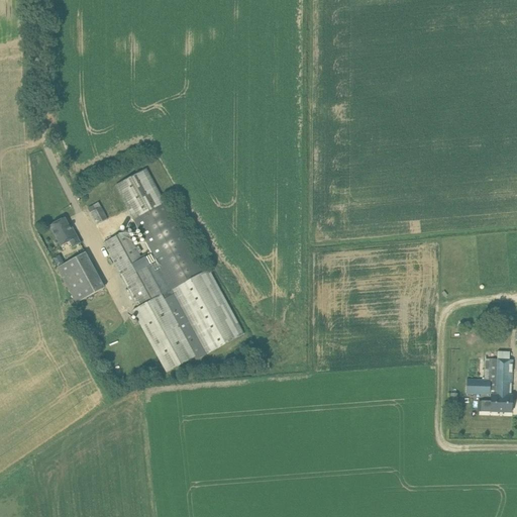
[(106,241),(104,242),(107,248),(138,307),(132,310),(167,372),(196,356),(198,359),(207,354),(244,333),(209,269),(202,273),(165,203),(166,203),(147,168),(115,185),(134,219),(150,250),(145,253),(140,256),(139,253),(135,247),(126,230),(115,236),(106,241)]
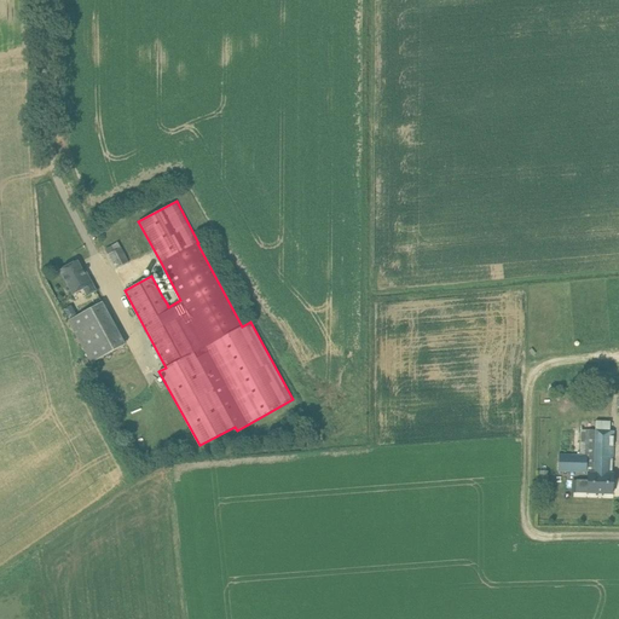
[(117,270),(127,264),(128,262),(121,248),(120,248),(109,254),(117,270)]
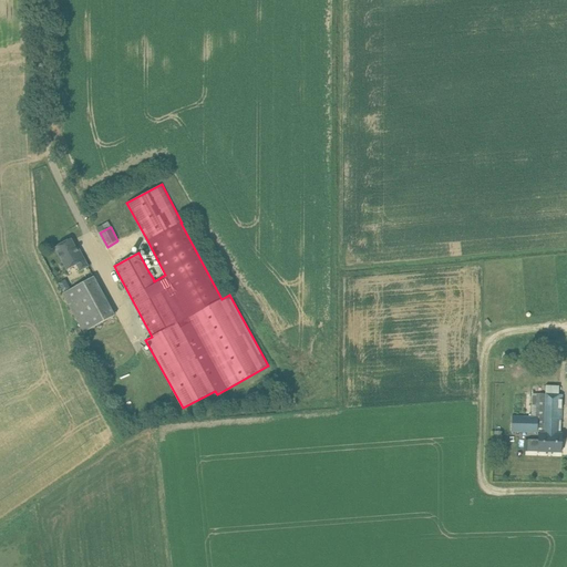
[(54,248),(66,270),(76,266),(80,271),(89,267),(78,247),(76,248),(72,238),(54,248)]
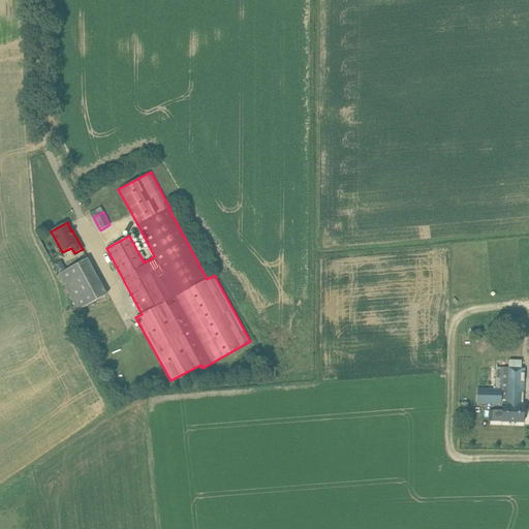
[(79,310),(107,294),(88,258),(65,271),(60,261),(54,265),(59,274),(58,275),(79,310)]
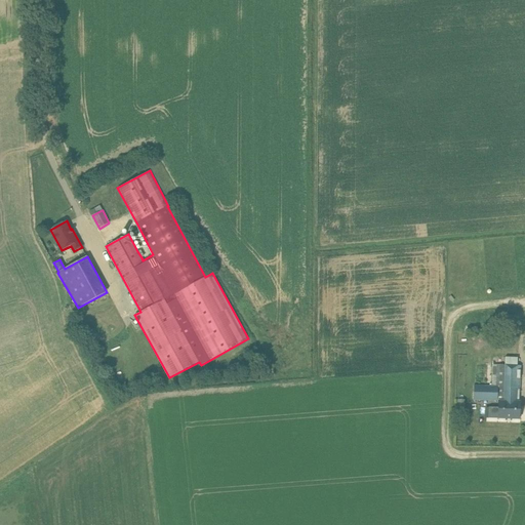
[(498,418),(519,419),(520,402),(519,402),(520,366),(517,366),(517,359),(506,358),(505,365),(497,364),(496,386),(475,386),(475,399),(497,400),(497,399),(499,399),(498,408),(489,407),(489,418),(498,418)]
